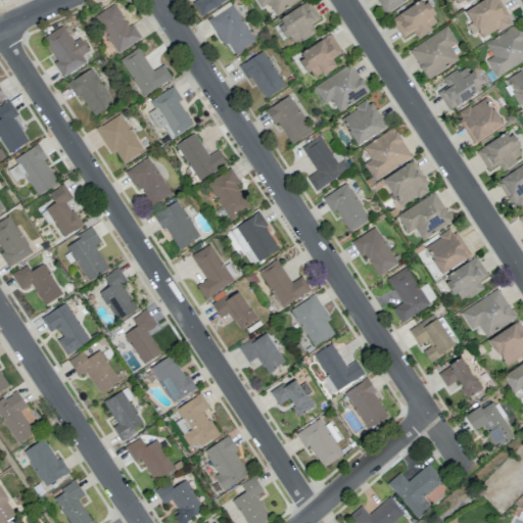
[(192,0),(189,2),(198,17),(226,0),(192,0)]
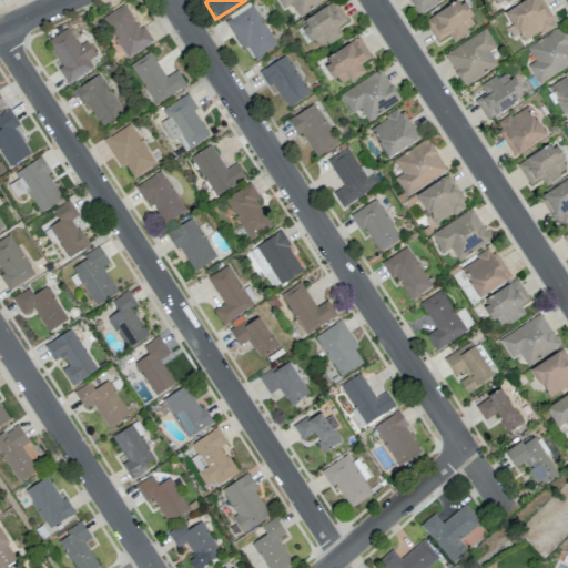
[(276,0),(282,9),(291,4),(297,16),(324,0),(276,0)]
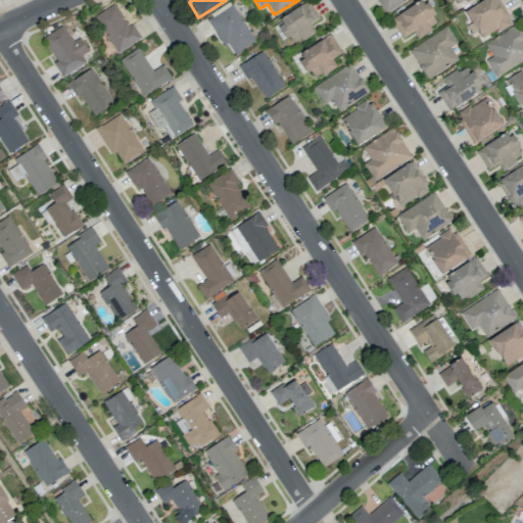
[(376,0),(385,14),(407,1),(406,0),(376,0)]
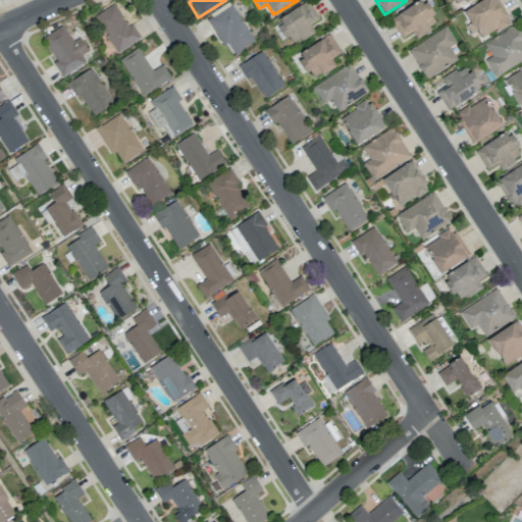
[(415,37),(438,23),(424,0),(421,0),(389,18),(401,38),(412,32),(415,37)]
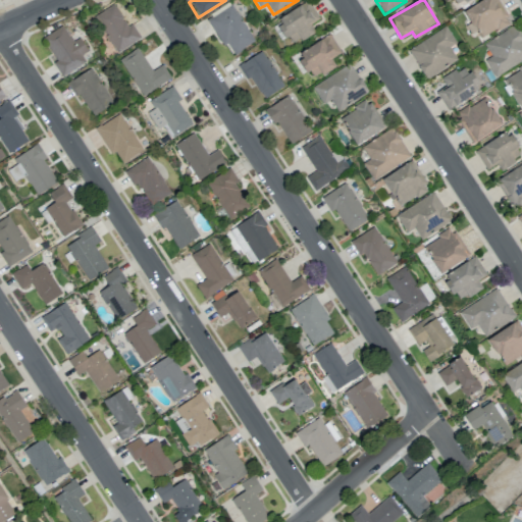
[(482,0),(461,10),(472,34),(477,31),(480,38),(508,24),(497,0),(482,0)]
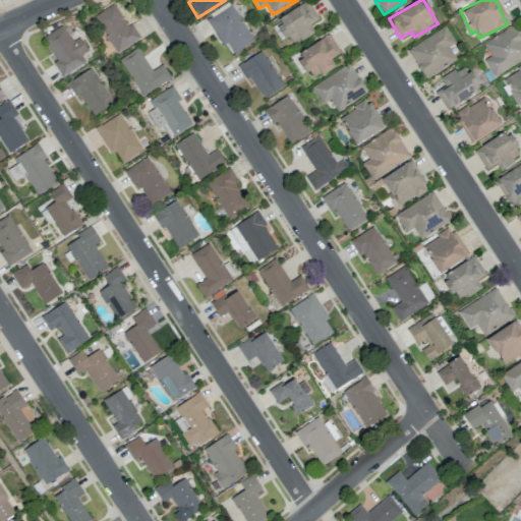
[(313,32),(309,23),(319,18),(308,1),(275,19),(289,45),(313,32)]
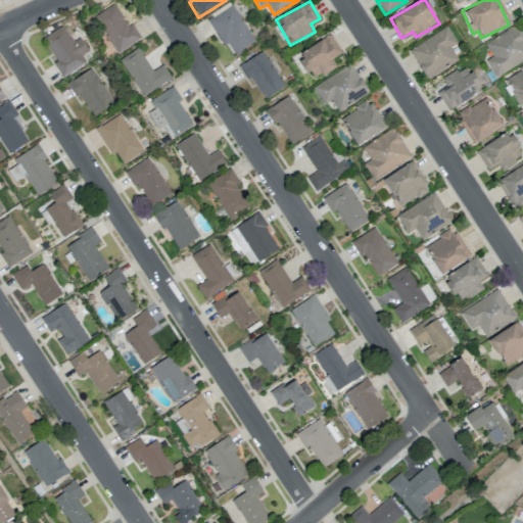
[(141,38),(132,24),(128,27),(113,4),(93,16),(116,53),(141,38)]
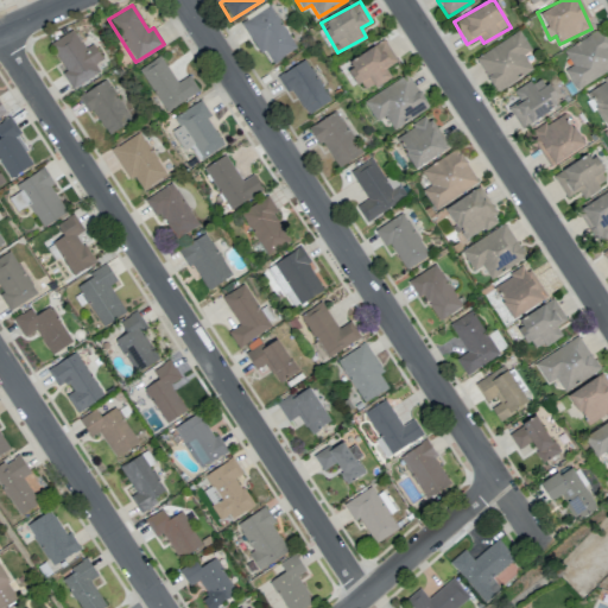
[(257,55),(265,50),(271,62),(293,51),(273,6),(241,20),(257,55)]
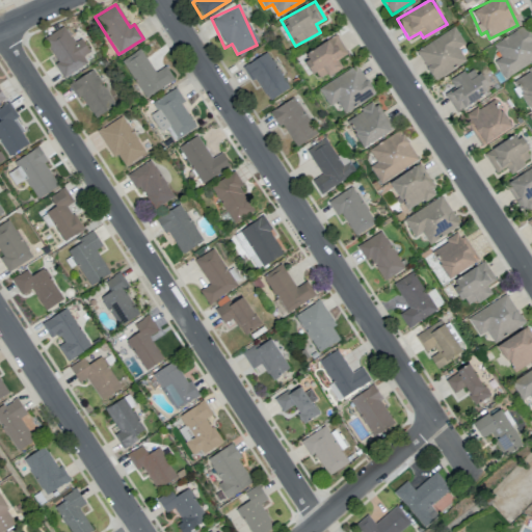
[(89,52),(81,38),(73,43),(63,26),(42,38),(63,77),(87,63),(82,56),(89,52)]
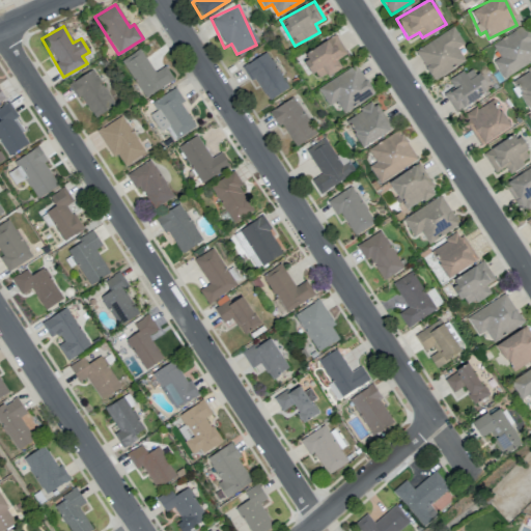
[(415,50),(434,80),(465,61),(456,48),(464,44),(453,26),(415,50)]
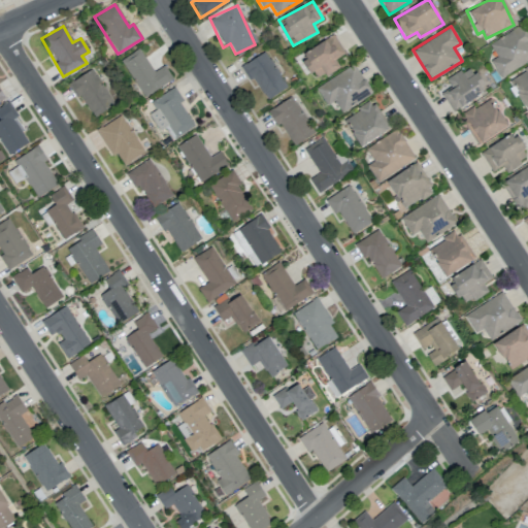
[(491,60),(499,76),(527,61),(527,36),(522,26),(489,42),(497,57),(491,60)]
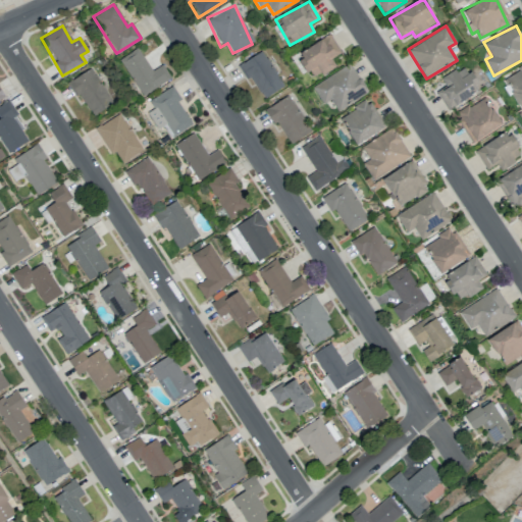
[(310,79),(335,66),(331,57),(340,53),(331,35),(297,51),(310,79)]
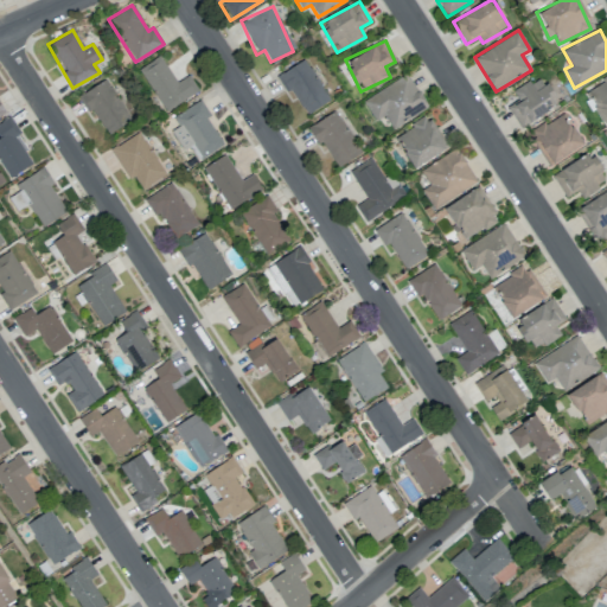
[(139,68),(164,112),(199,91),(190,75),(176,82),(160,56),(139,68)]
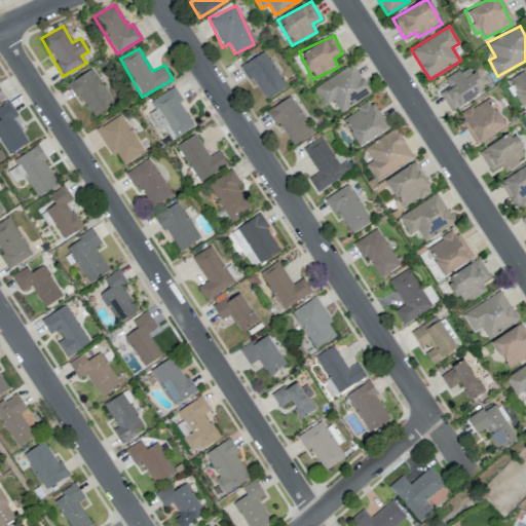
[(265,101),(286,86),(263,50),(241,65),(265,101)]
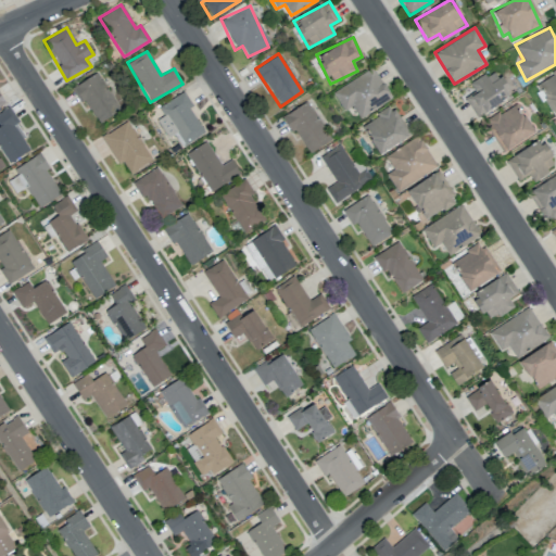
[(344,111),(352,106),(359,117),(392,98),(373,67),(332,92),(344,111)]
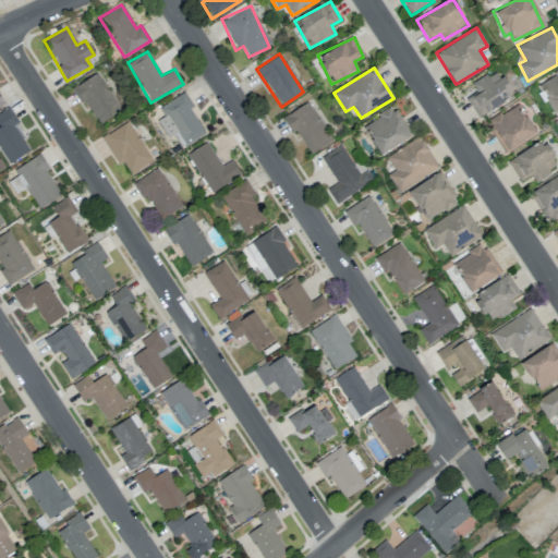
[(476,116),(512,96),(497,69),(471,83),(475,92),(466,97),(476,116)]
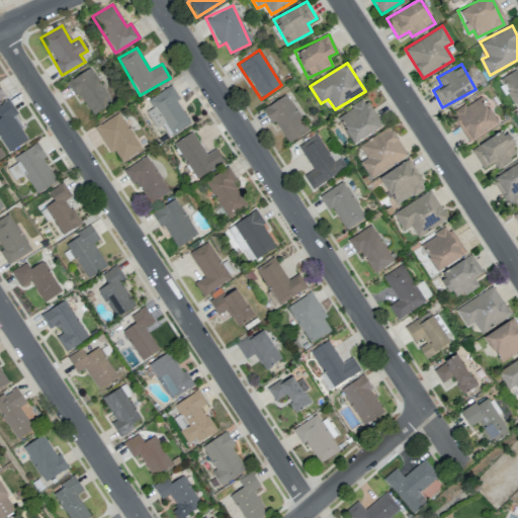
[(516,106),(517,104),(517,66),(499,78),(516,106)]
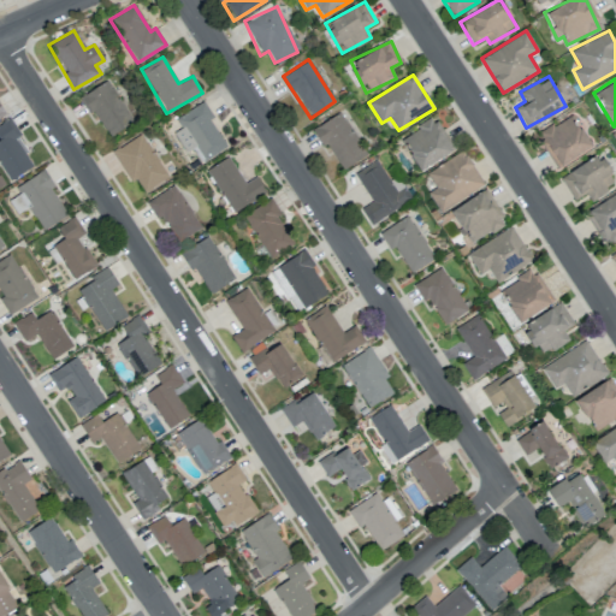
[(107,135),(130,124),(110,81),(80,95),(89,114),(96,111),(107,135)]
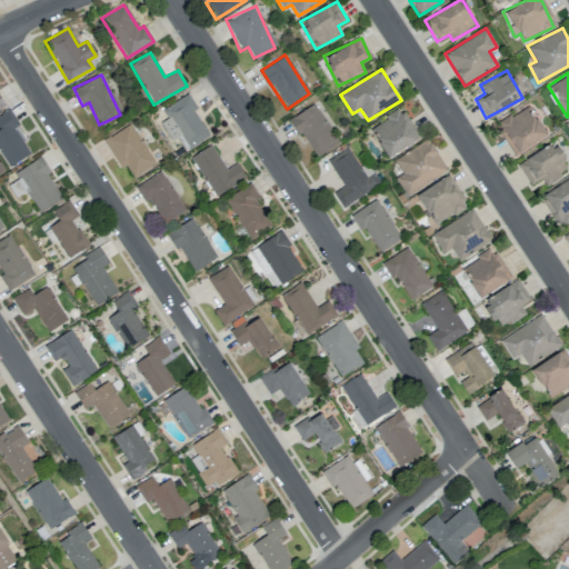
[(177,137),(186,151),(209,136),(193,110),(197,108),(187,93),(162,110),(167,118),(160,122),(172,140),(177,137)]
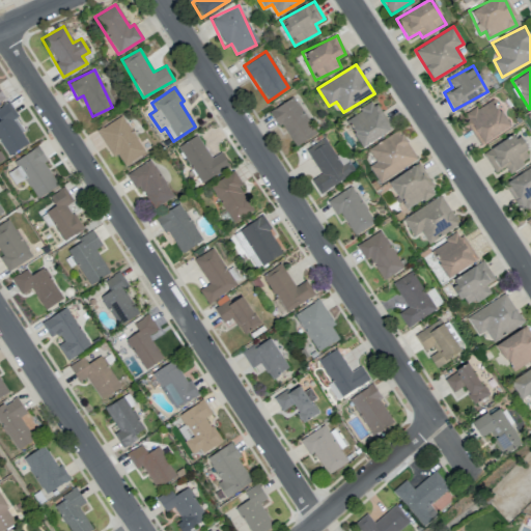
[(291,147),(314,136),(296,96),(272,108),(291,147)]
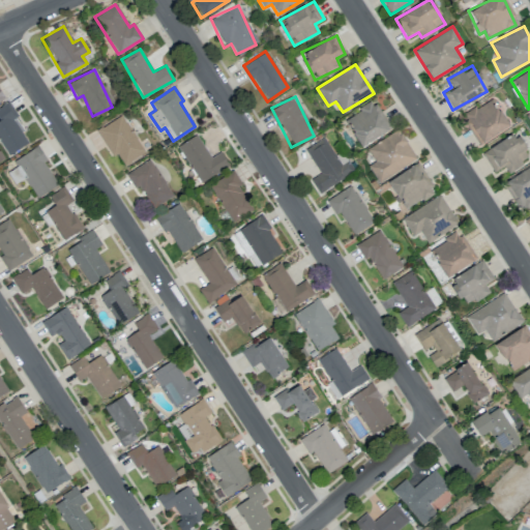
[(480,144),(509,126),(491,98),(462,117),(480,144)]
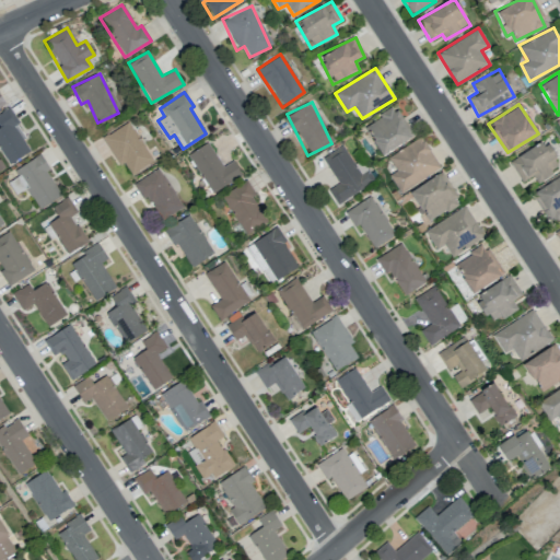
[(19,123),(10,107),(0,113),(0,151),(8,164),(28,152),(13,126),(19,123)]
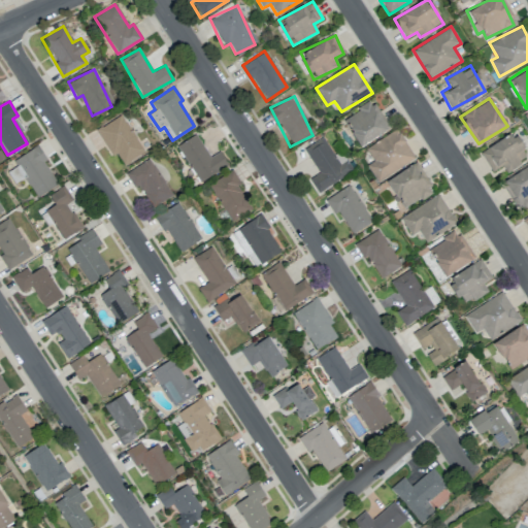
[(359,145),(387,132),(372,101),(343,116),(359,145)]
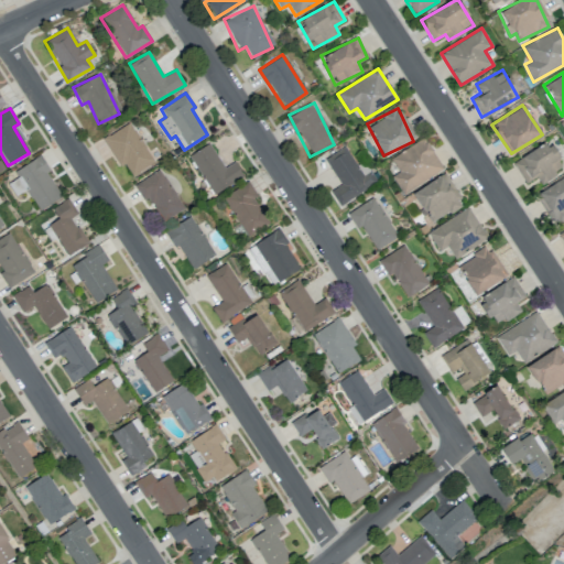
[(119,167),(125,164),(131,175),(153,163),(130,122),(102,139),(119,167)]
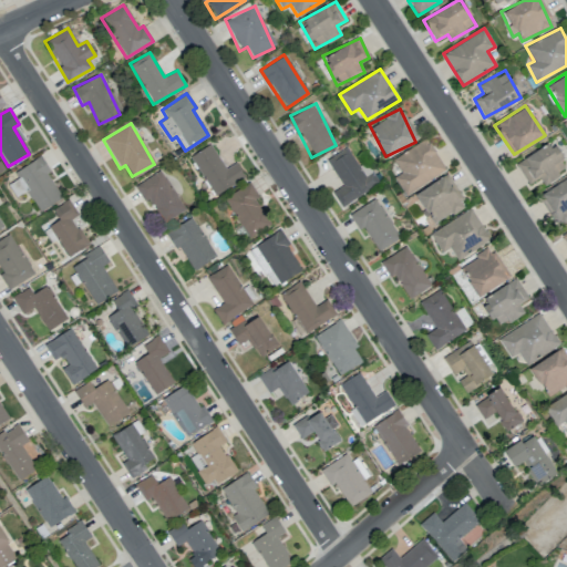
[(445,171),(428,138),(392,158),(401,173),(393,176),(404,195),(445,171)]
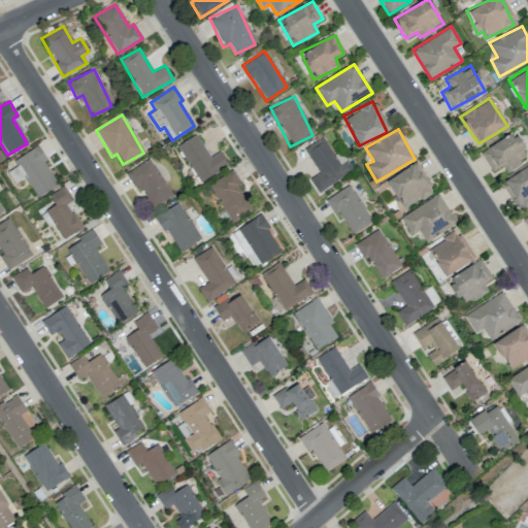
[(505,171),(527,158),(527,156),(515,133),(481,152),(491,171),(502,166),(505,171)]
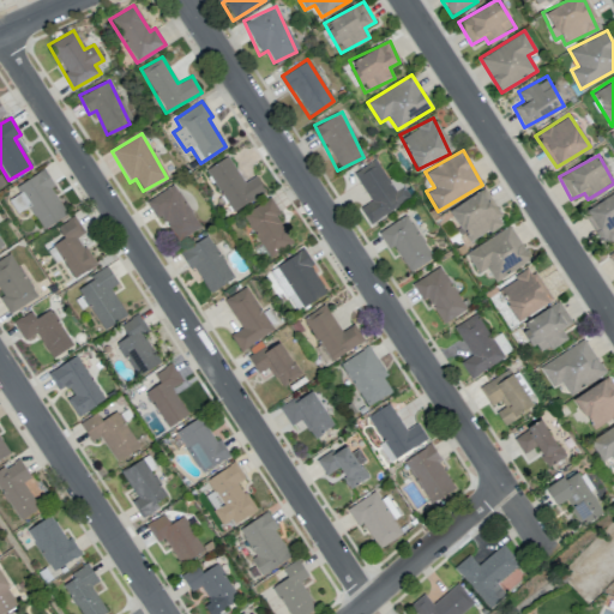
[(244,182),(228,156),(205,169),(232,212),(265,192),(256,175),(244,182)]
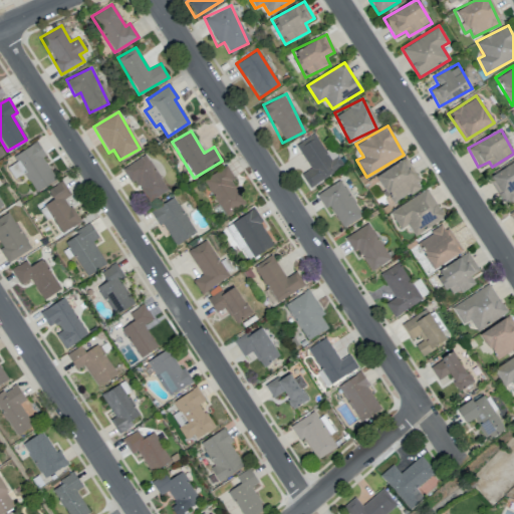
[(344,167),(332,147),(325,152),(314,134),(296,145),(310,169),(301,175),(309,188),(344,167)]
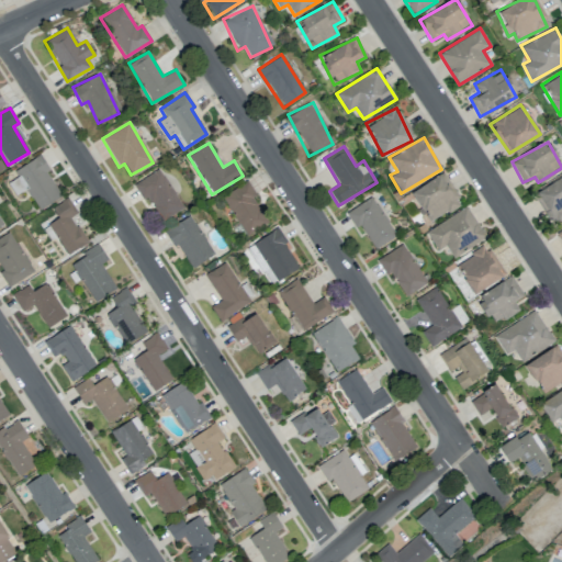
[(63,195),(38,156),(13,170),(18,178),(11,181),(17,191),(24,187),(38,210),(63,195)]
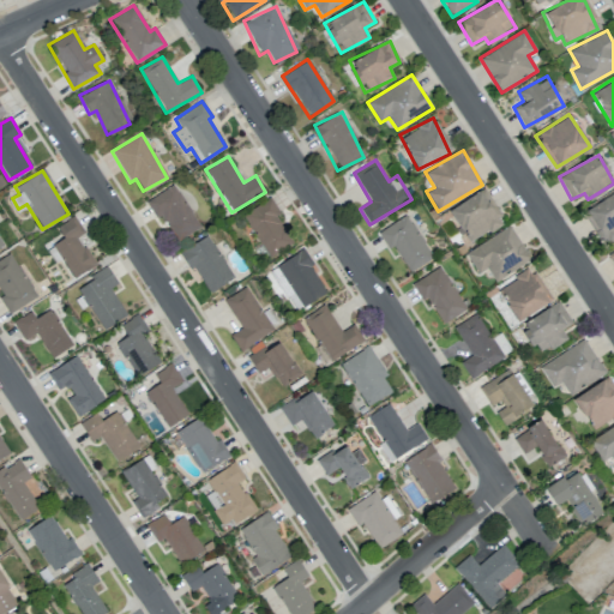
[(200,228),(174,184),(149,199),(175,242),(200,228)]
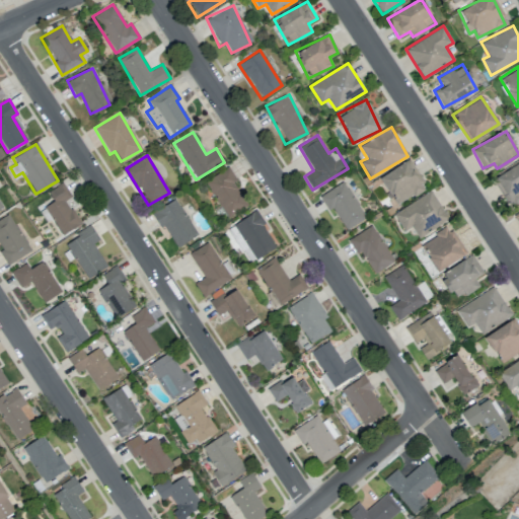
[(380,176),(395,205),(426,190),(411,160),(380,176)]
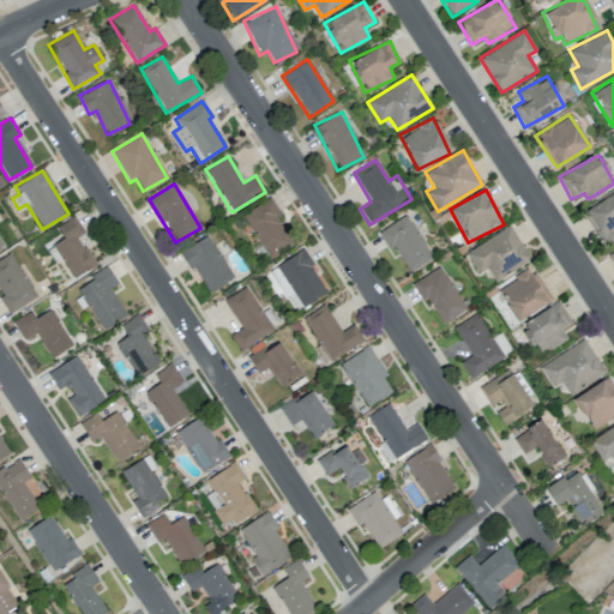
[(613,238),(613,193),(584,210),(603,244),(613,238)]
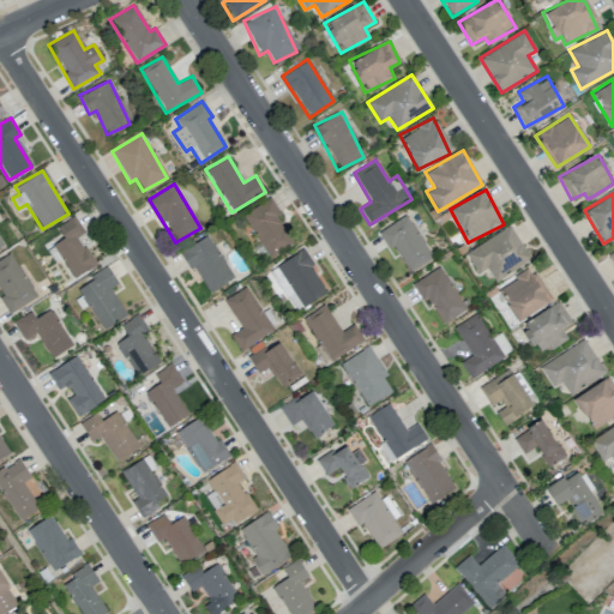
[(293,244),(276,215),(280,214),(270,198),(242,214),(268,258),(293,244)]
